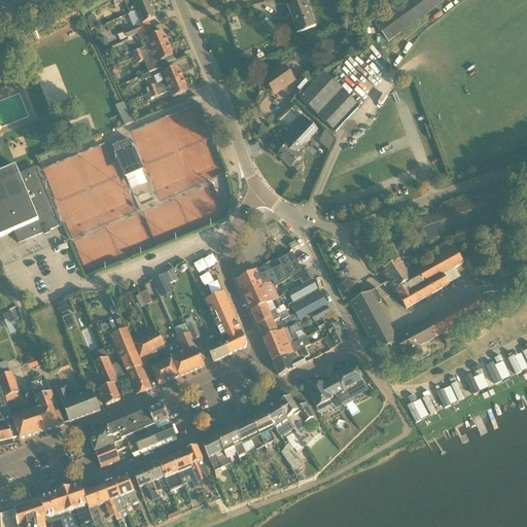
[(130,14),(137,11),(151,5),(148,0),(128,0),(127,1),(126,0),(112,0),(115,6),(125,2),(130,14)]
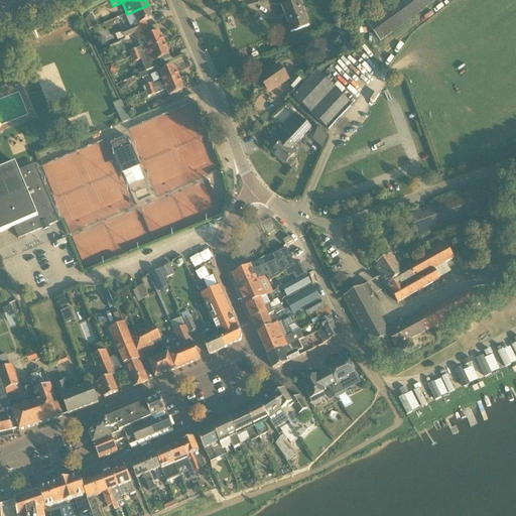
[(309,26),(299,0),(298,0),(281,6),(291,32),(309,26)]
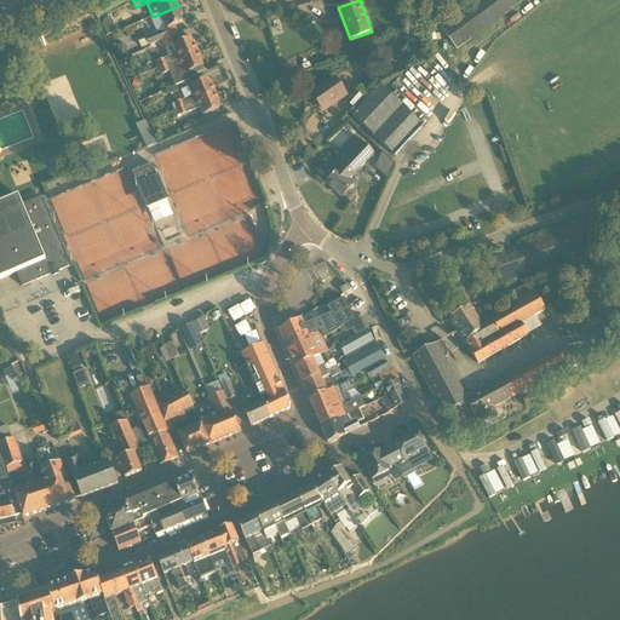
[(524,0),(482,0),(442,29),(457,50),(524,0)]
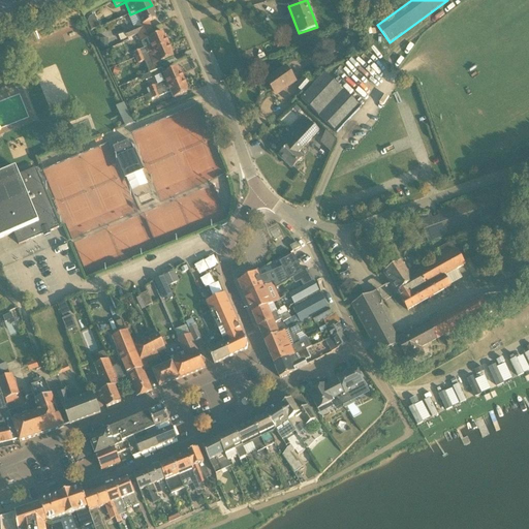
[(155,13),(152,5),(137,11),(143,25),(155,20),(153,14),(155,13)]
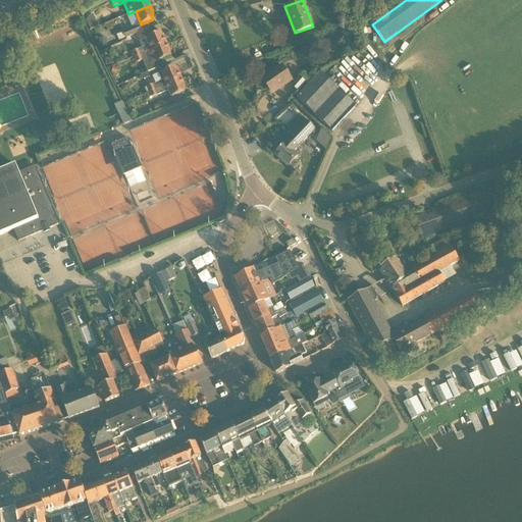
[(86,21),(91,32),(98,28),(93,14),(88,16),(86,21)]
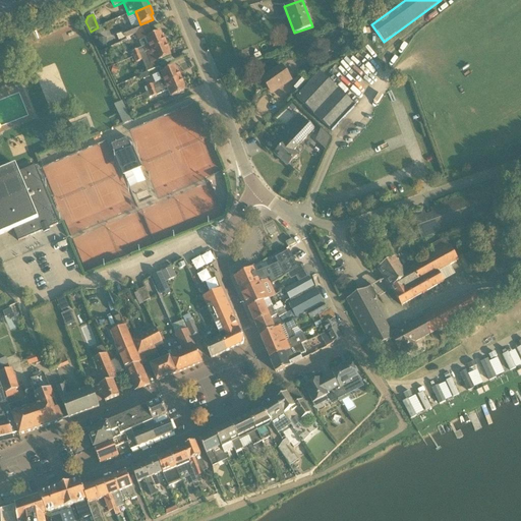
[(134,27),(123,33),(122,33),(125,40),(137,35),(134,27)]
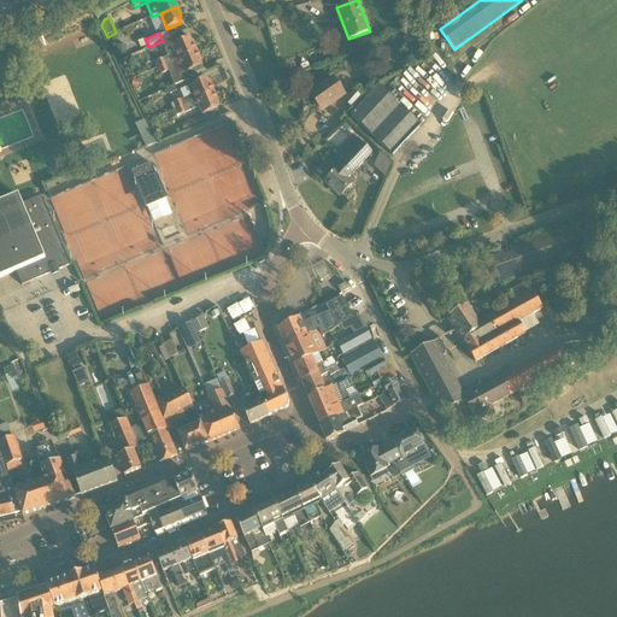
[(157,63),(159,69),(197,53),(193,42),(189,45),(188,40),(181,42),(177,34),(162,41),(164,50),(171,46),(175,54),(157,63)]
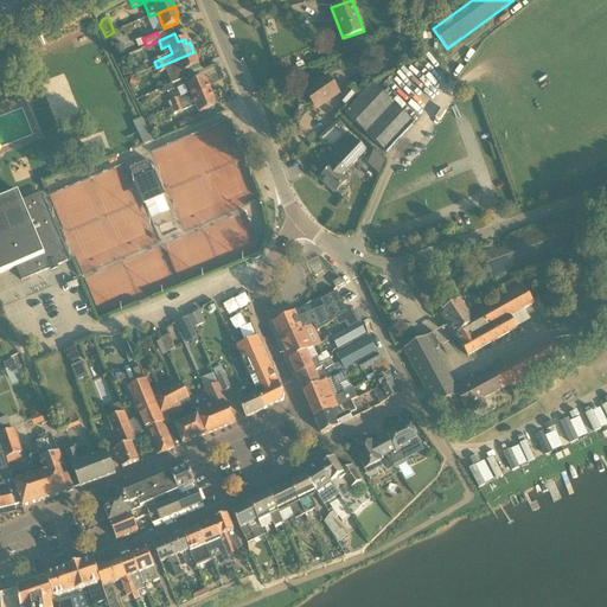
[(173,68),(177,76),(197,68),(195,63),(198,61),(193,52),(157,68),(159,74),(173,68)]
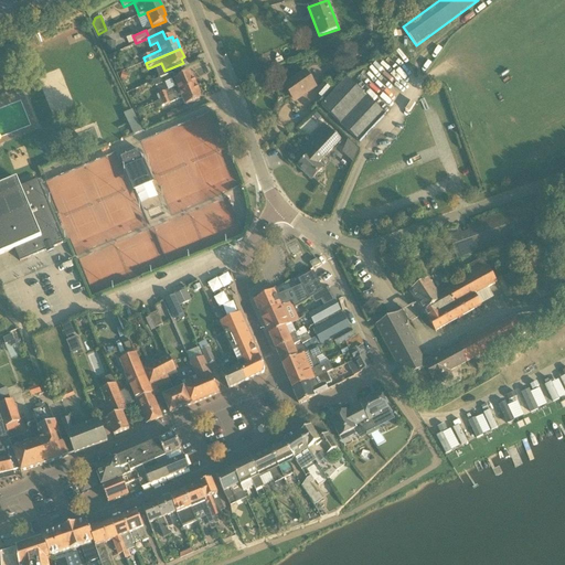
[(316,88),(306,73),(286,87),(294,98),(304,92),(306,95),(316,88)]
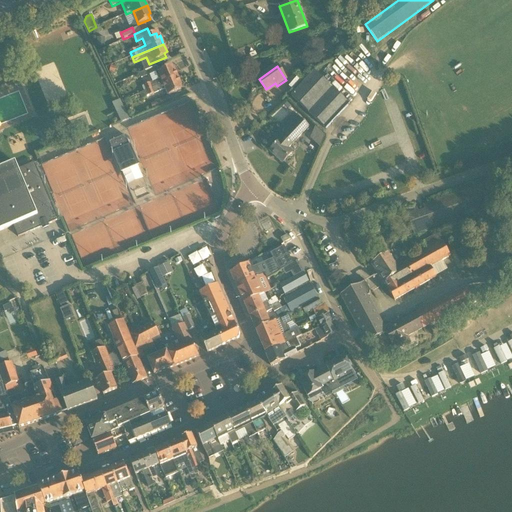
[(142,87),(144,92),(178,78),(174,69),(172,71),(170,67),(158,72),(156,73),(159,79),(144,86),(142,87)]
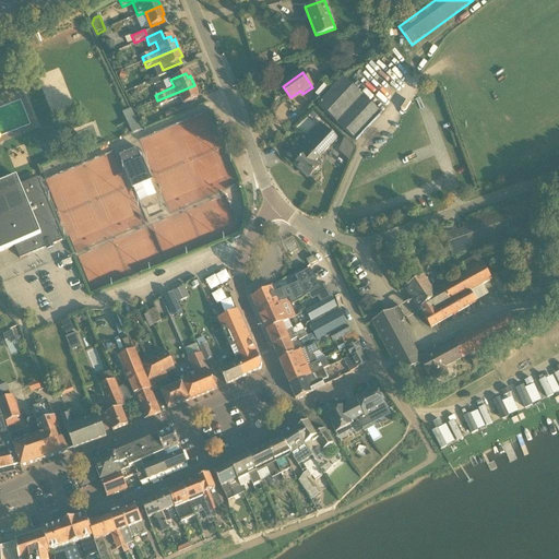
[(319,106),(356,141),(381,114),(344,79),(319,106)]
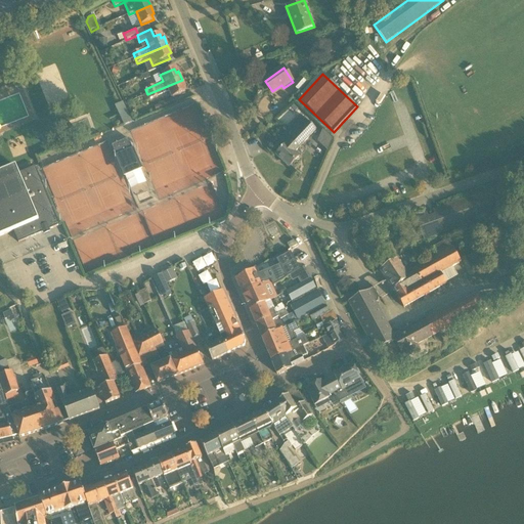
[(308,85),(301,77),(293,85),(301,93),(308,85)]
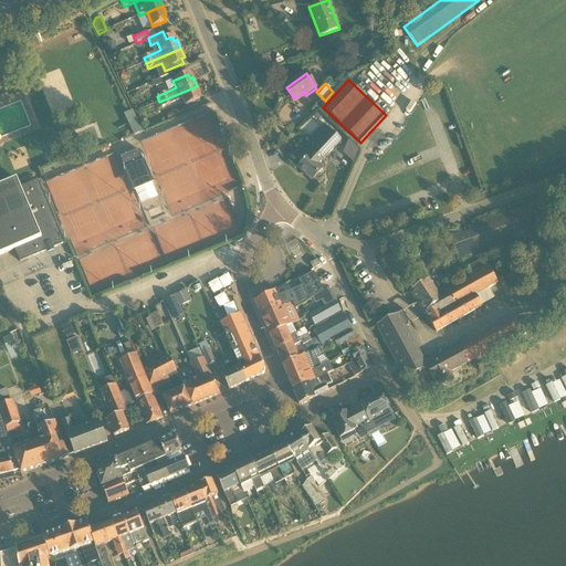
[(197,86),(159,102),(155,103),(157,109),(170,104),(182,98),(186,106),(200,101),(198,96),(200,95),(197,86)]
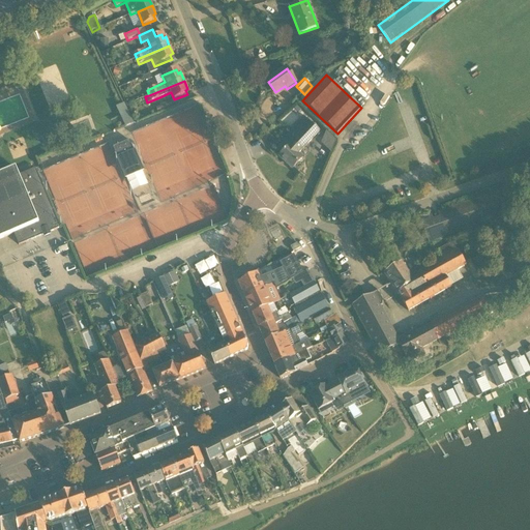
[(158,114),(173,109),(170,101),(160,106),(160,108),(156,109),(158,114)]
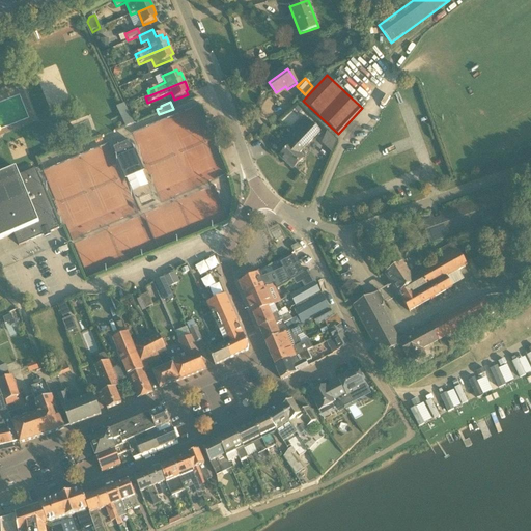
[(134,123),(124,104),(117,108),(127,128),(134,123)]
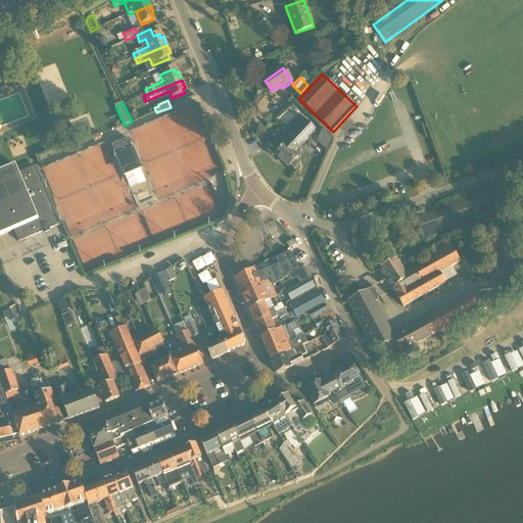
[(83,133),(94,132),(93,115),(82,117),(83,133)]
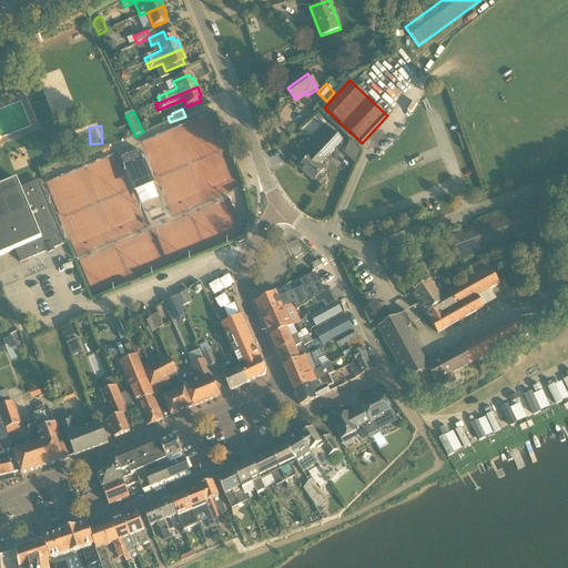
[(343,141),(328,128),(300,158),(305,163),(300,169),(313,181),(324,170),(320,165),(343,141)]
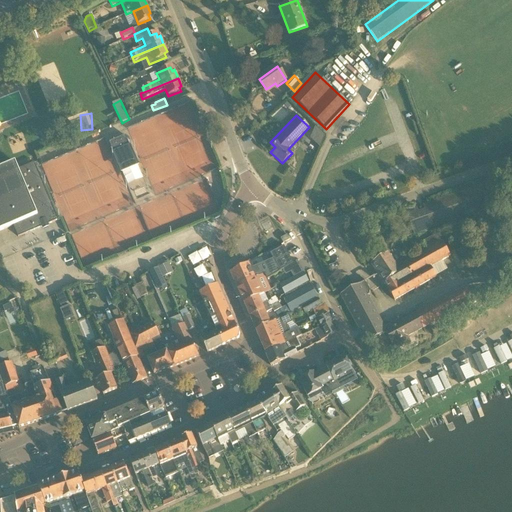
[(123,174),(135,204),(152,197),(150,194),(138,200),(134,192),(146,186),(139,167),(126,136),(109,143),(113,153),(112,153),(121,175),(123,174)]
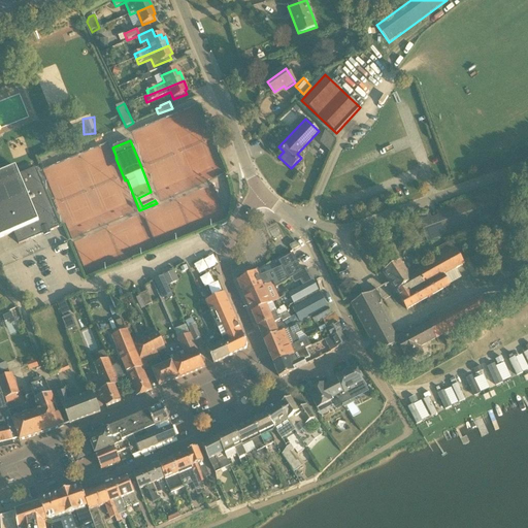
[(18,174),(14,168),(0,173),(0,238),(12,233),(20,246),(60,227),(35,168),(18,174)]
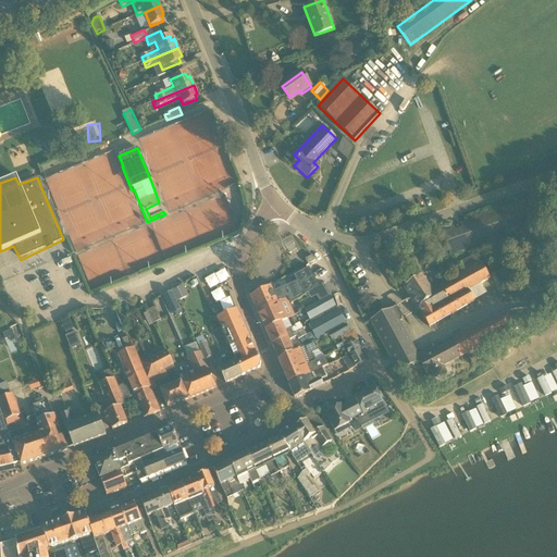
[(504,236),(532,225),(523,200),(460,223),(461,229),(456,231),(454,226),(442,231),(450,256),(504,236)]
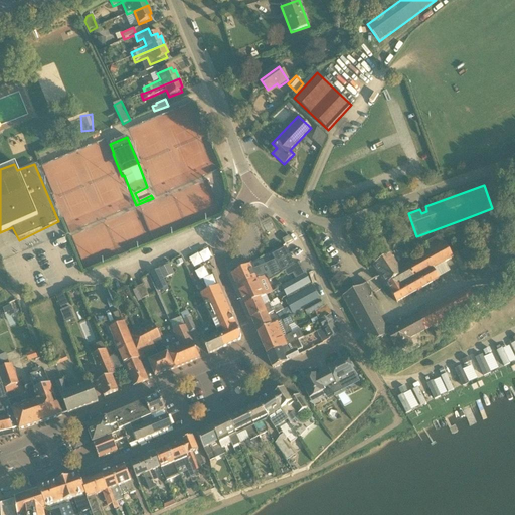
[(283,240),(285,245),(292,241),(289,236),(283,240)]
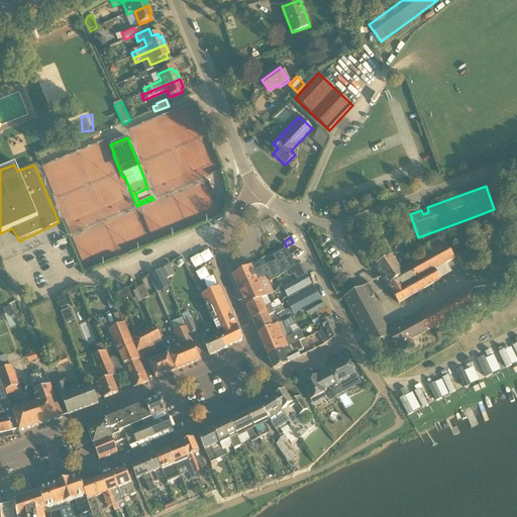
[(239,290),(259,283),(266,278),(267,278),(269,282),(296,267),(285,247),(273,255),(276,262),(253,272),(250,267),(232,276),(239,290)]
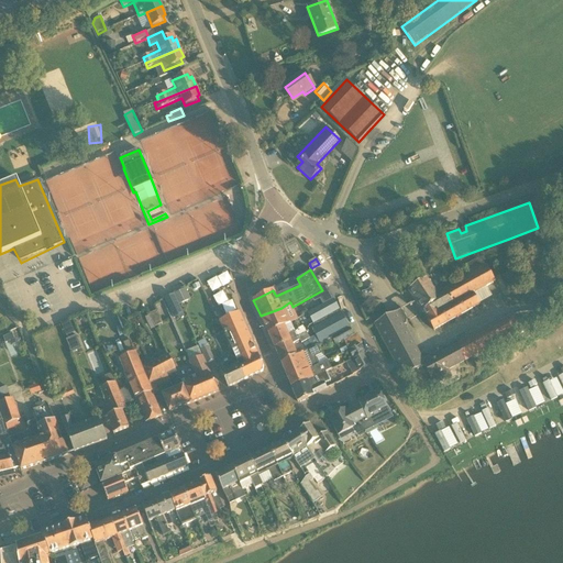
[(408,290),(416,302),(433,331),(479,306),(474,295),(495,283),(487,269),(438,295),(427,278),(408,290)]
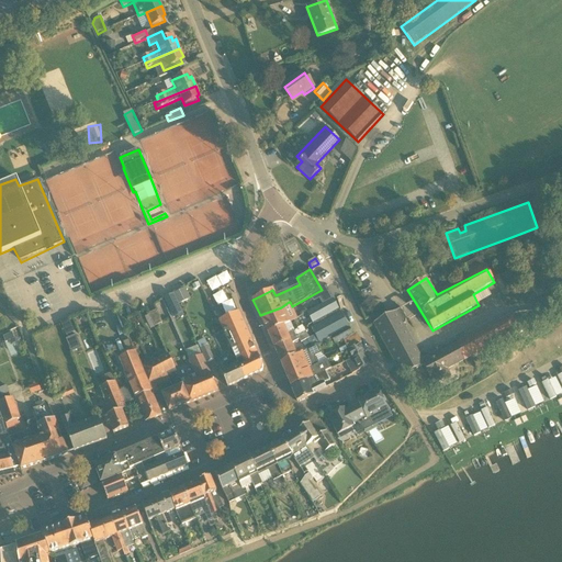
[(206,282),(212,292),(232,281),(226,271),(206,282)]
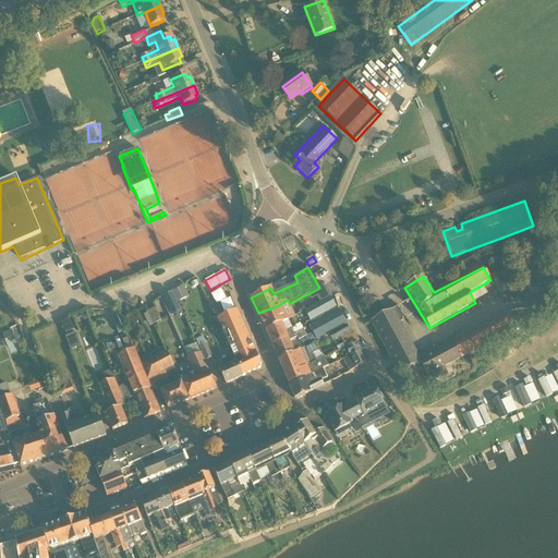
[(178,303),(189,298),(183,287),(172,292),(173,293),(178,303)]
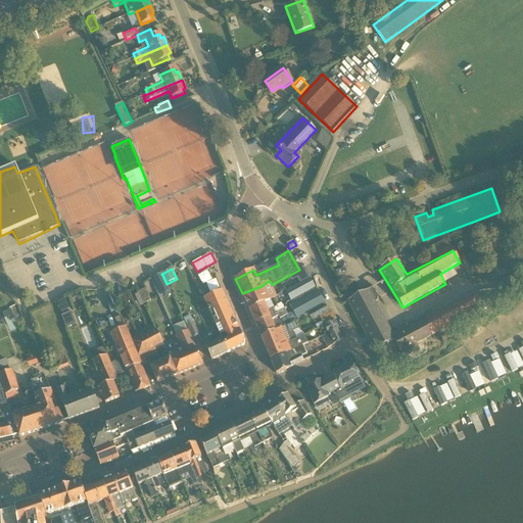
[(202,284),(211,280),(207,271),(197,275),(202,284)]
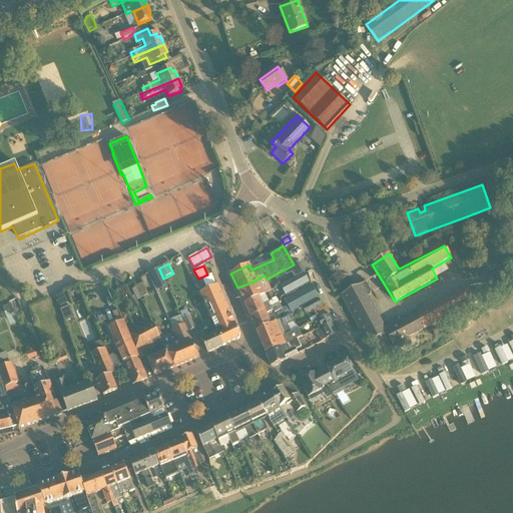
[(163,279),(159,270),(150,274),(158,291),(166,287),(163,279)]
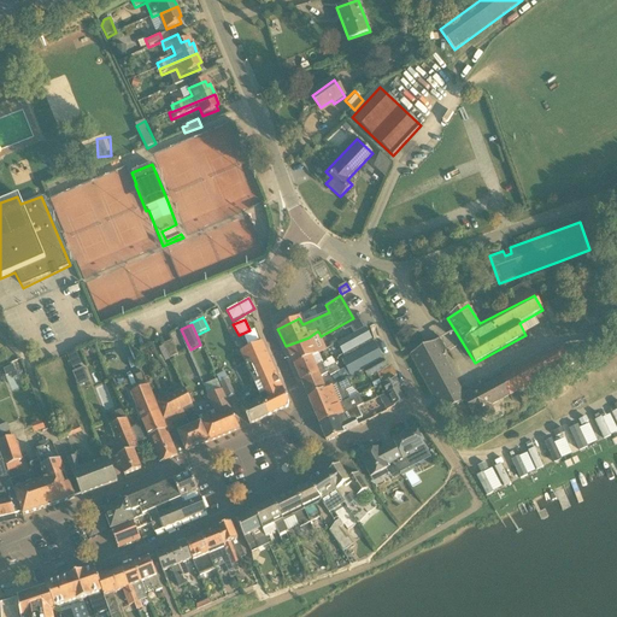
[(344,356),(372,340),(365,328),(336,344),(344,356)]
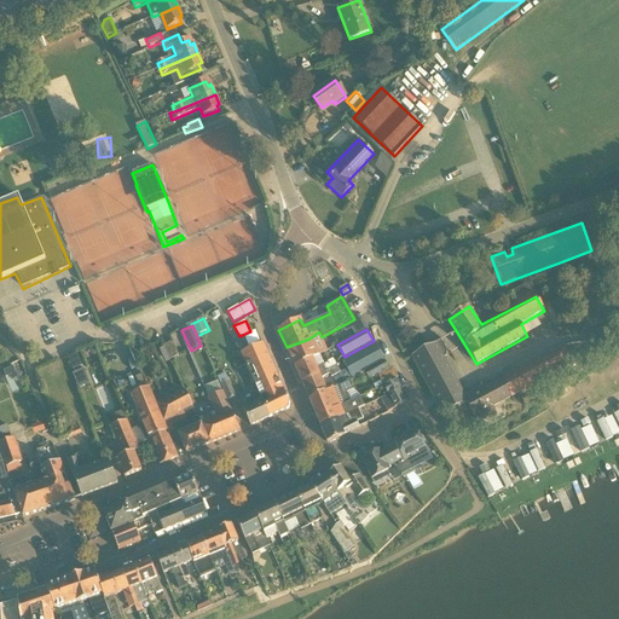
[(255,330),(243,335),(248,346),(260,341),(255,330)]
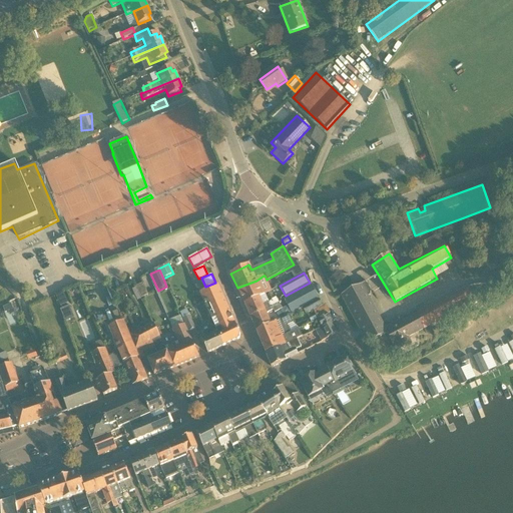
[(264,296),(272,291),(264,276),(257,281),(237,288),(244,305),(259,298),(264,296)]
